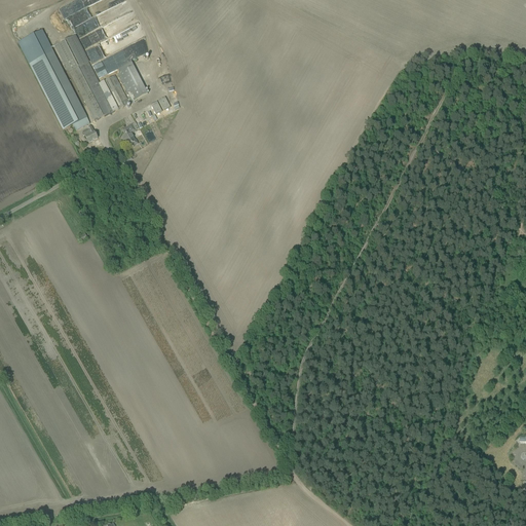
[(69,17),(74,28),(89,21),(87,15),(92,12),(94,14),(99,11),(98,11),(102,9),(103,11),(113,6),(109,0),(77,0),(71,3),(73,6),(75,10),(73,11),(74,14),(69,17)]
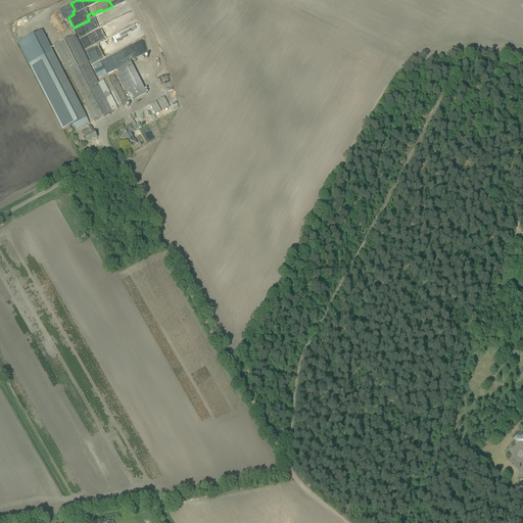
[(42,32),(18,43),(28,60),(63,130),(73,126),(76,131),(89,124),(86,117),(51,49),(42,32)]
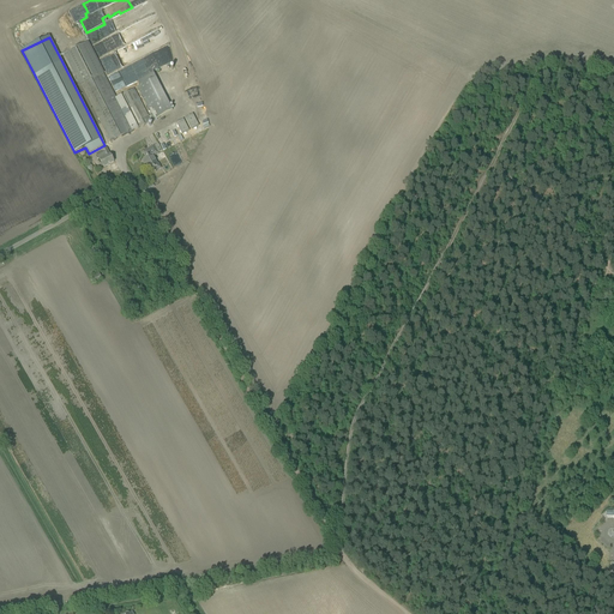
[(192,40),(184,42),(190,55),(198,53),(192,40)]
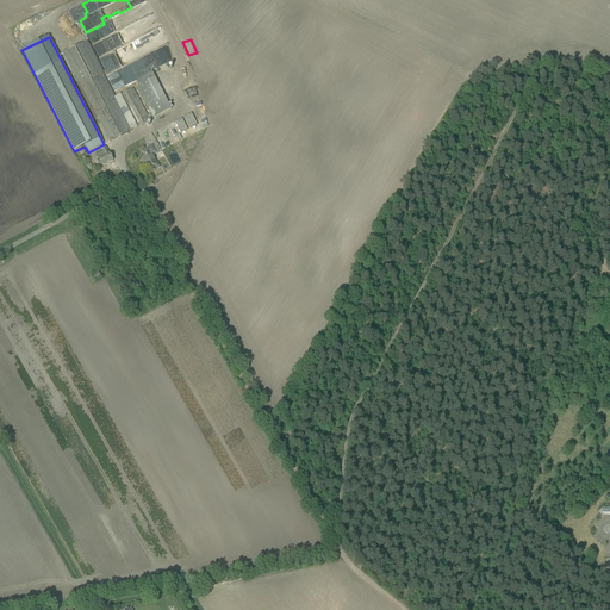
[(64,54),(110,142),(150,122),(134,89),(114,99),(86,43),(64,54)]
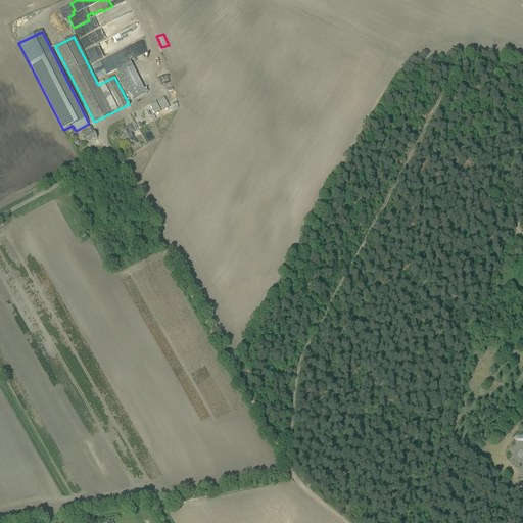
[(146,95),(142,86),(128,93),(132,102),(146,95)]
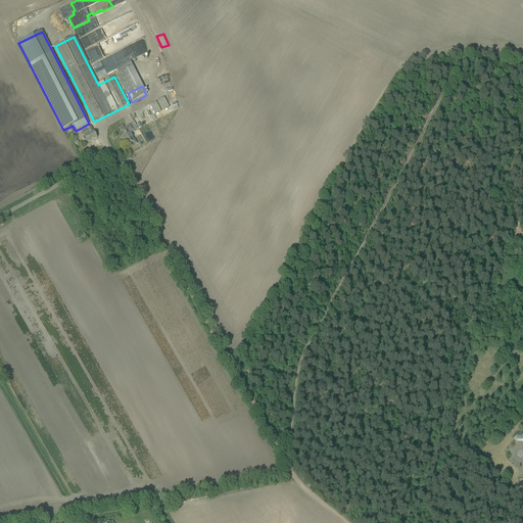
[(157,113),(171,107),(165,97),(152,103),(157,113)]
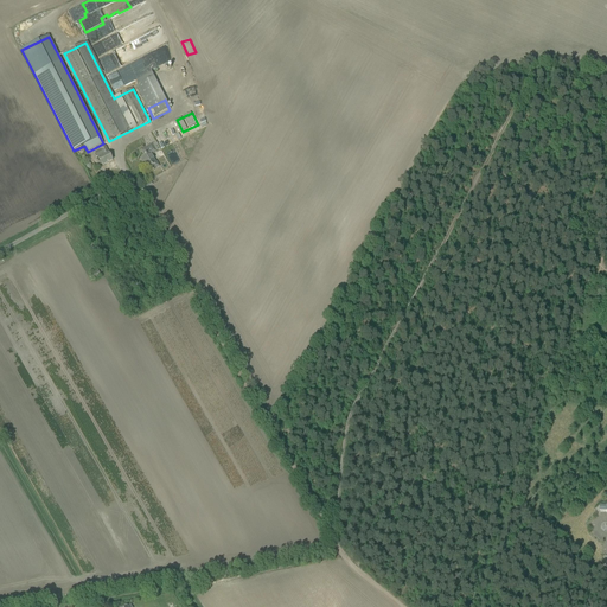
[(159,142),(161,147),(178,141),(177,136),(159,142)]
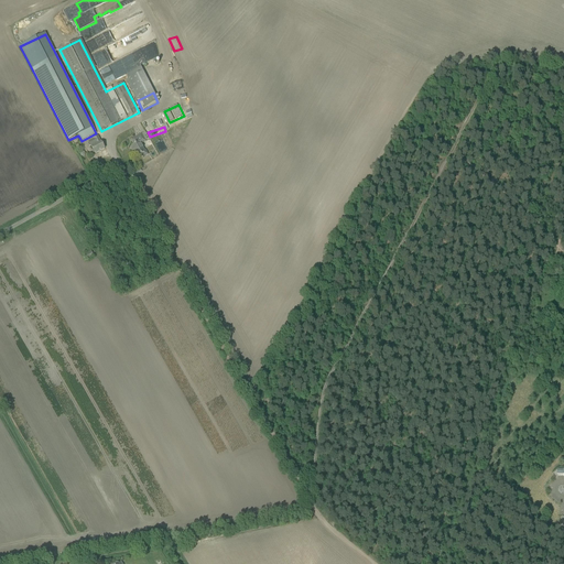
[(149,139),(145,132),(131,140),(134,145),(130,148),(132,152),(133,151),(134,153),(137,158),(142,155),(143,158),(148,155),(145,150),(144,151),(141,144),(145,142),(145,141),(149,139)]
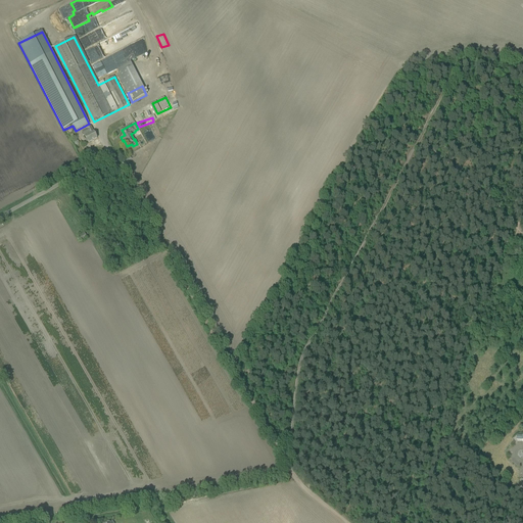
[(85,136),(88,143),(97,138),(91,127),(87,129),(87,130),(83,132),(85,136)]
